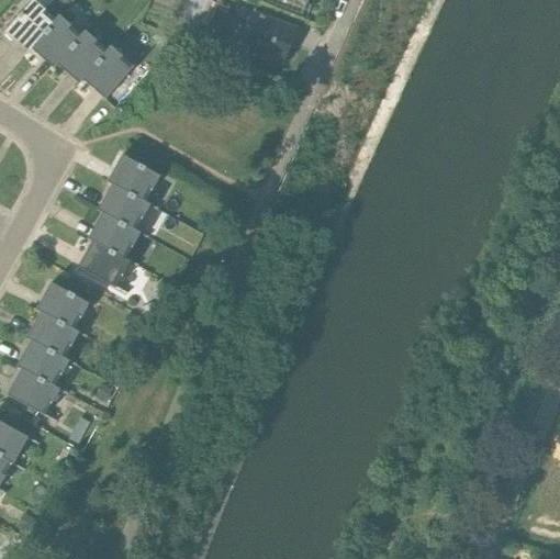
[(46,9),(36,0),(34,0),(7,31),(7,32),(9,31),(15,37),(17,35),(31,47),(29,51),(30,52),(53,22),(43,13),(46,9)]
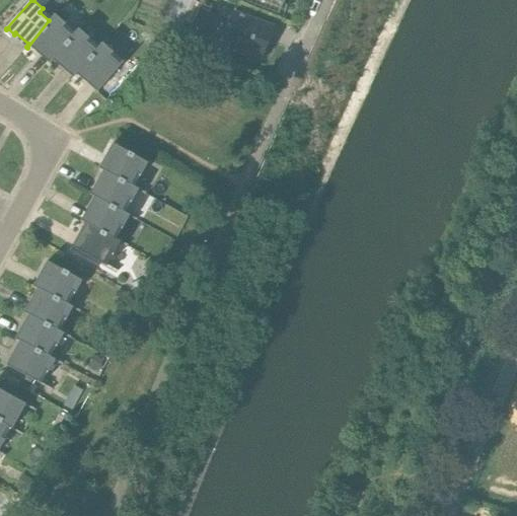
[(175,0),(161,32),(175,40),(185,21),(193,24),(200,7),(210,10),(213,4),(203,0),(175,0)]
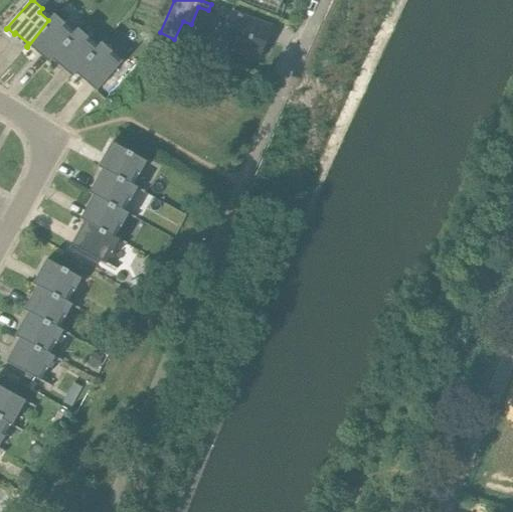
[(273,25),(234,10),(221,44),(260,58),(273,25)]
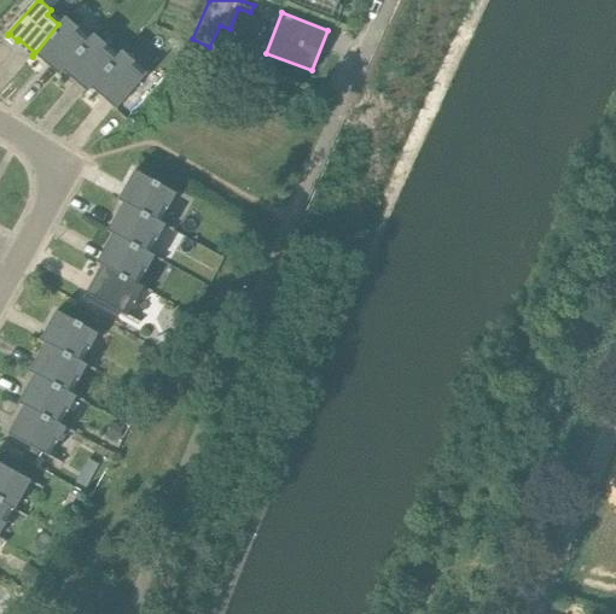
[(36,52),(60,74),(87,41),(76,31),(79,27),(67,16),(36,52)]
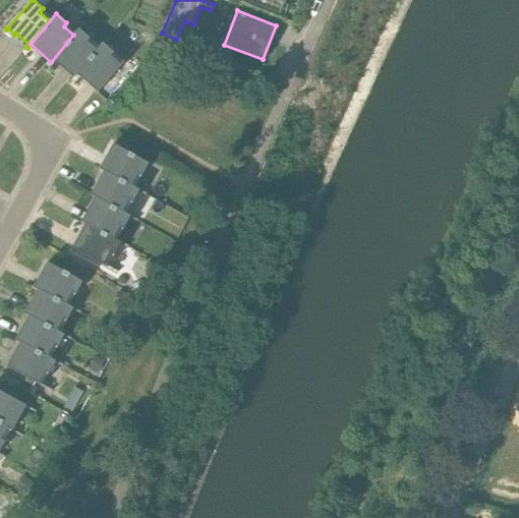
[(88,41),(91,37),(79,27),(54,58),(74,76),(98,50),(88,41)]
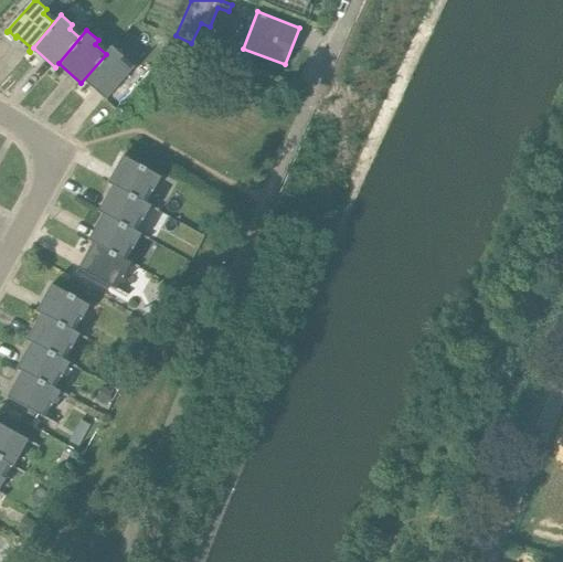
[(124,56),(114,46),(85,78),(93,84),(94,83),(109,95),(131,70),(120,60),(124,56)]
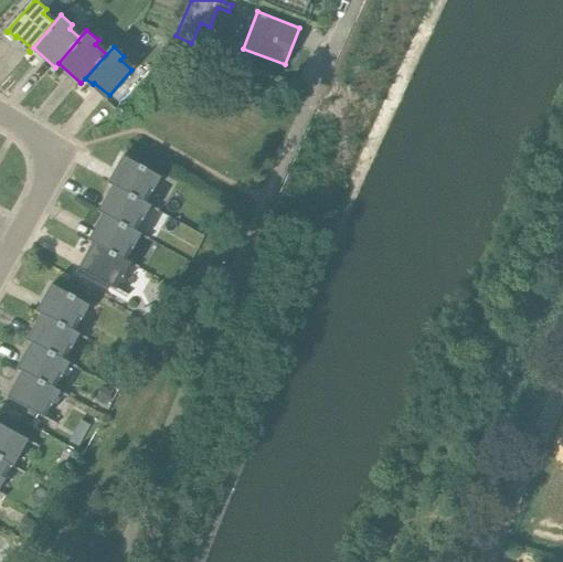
[(161,176),(125,155),(119,165),(121,166),(112,182),(114,183),(147,202),(161,176)]
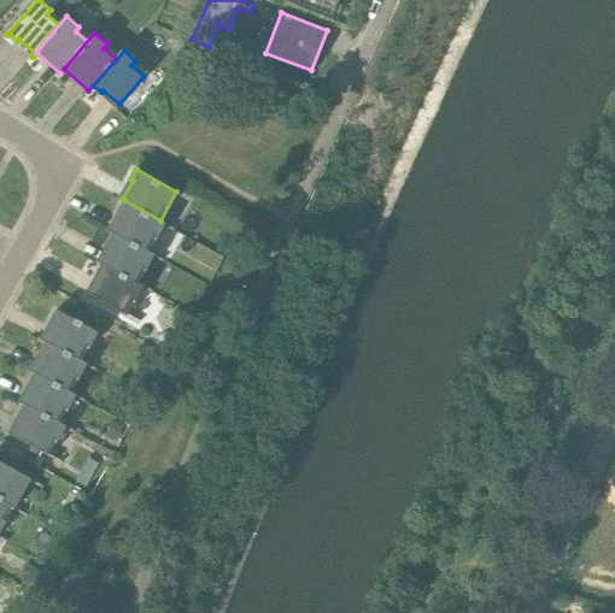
[(160,220),(124,200),(109,229),(113,231),(150,252),(165,223),(160,220)]
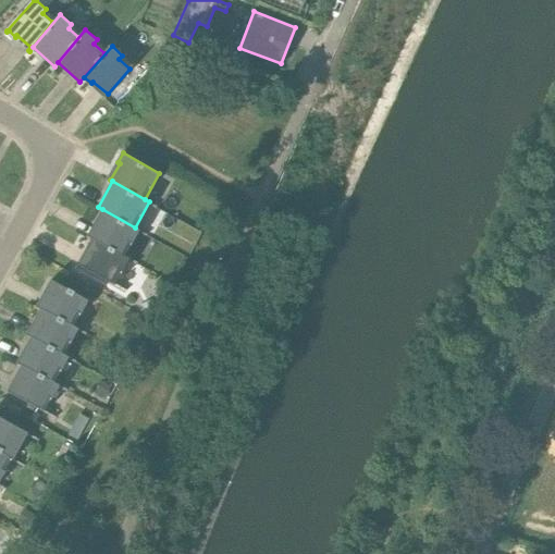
[(125,255),(139,230),(135,228),(102,209),(88,234),(93,237),(125,255)]
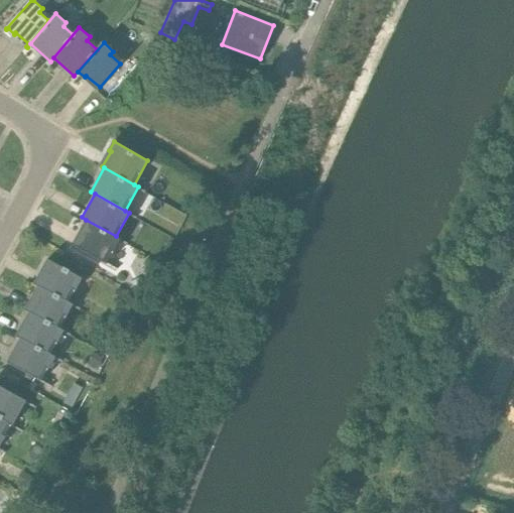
[(116,236),(86,220),(73,244),(107,263),(120,239),(116,236)]
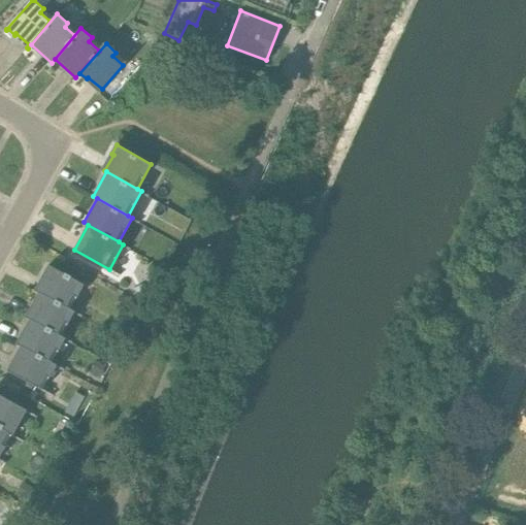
[(85,284),(48,264),(35,289),(71,308),(85,284)]
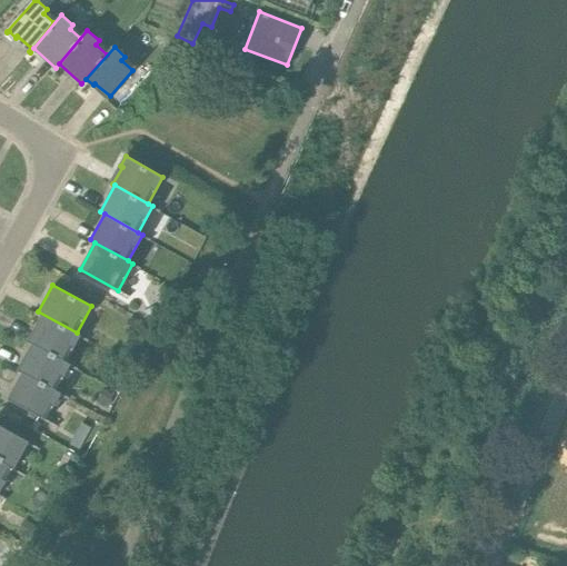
[(42,314),(28,339),(66,360),(80,335),(42,314)]
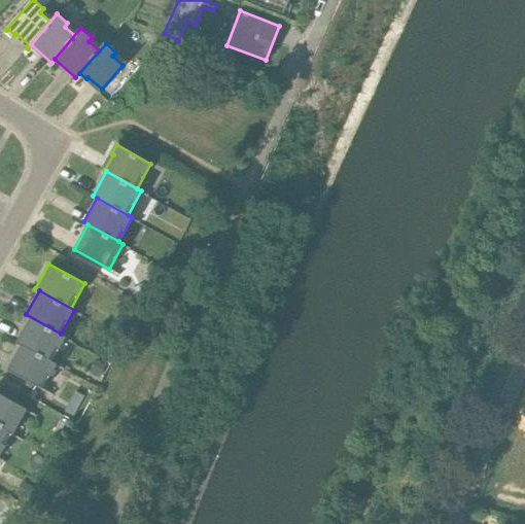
[(65,337),(30,317),(16,341),(53,360),(65,337)]
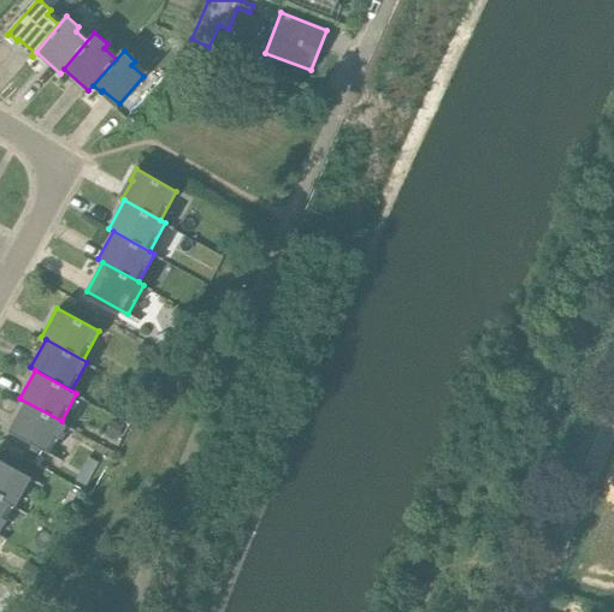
[(49,453),(66,425),(25,402),(9,431),(49,453)]
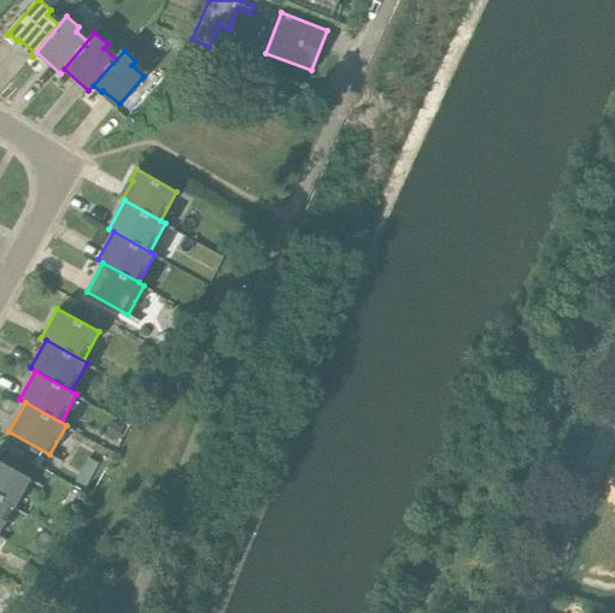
[(76,479),(86,485),(99,461),(89,455),(76,479)]
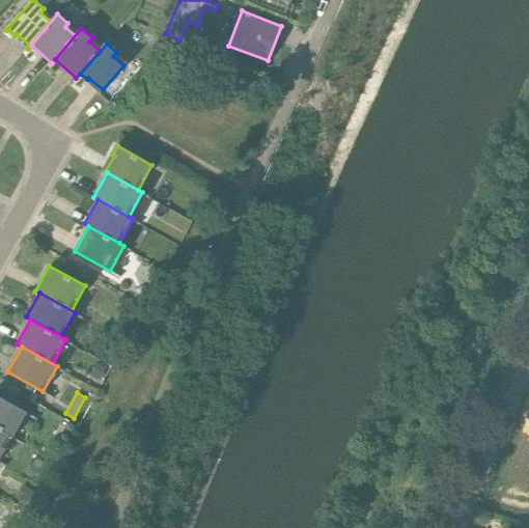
[(27,411),(0,395),(0,427),(12,436),(27,411)]
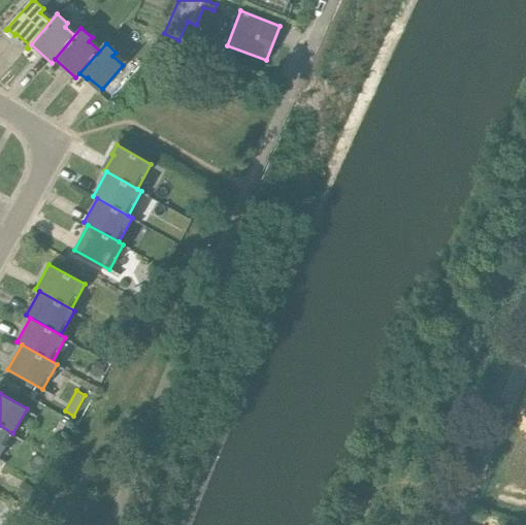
[(0,425),(0,454),(12,433),(0,425)]
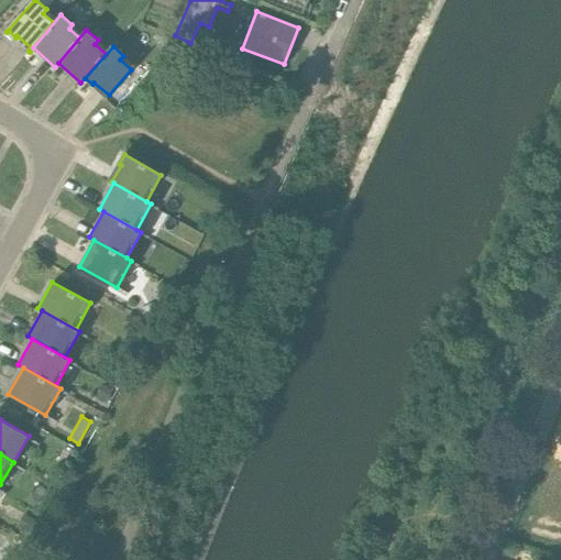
[(36,518),(25,512),(19,525),(30,531),(36,518)]
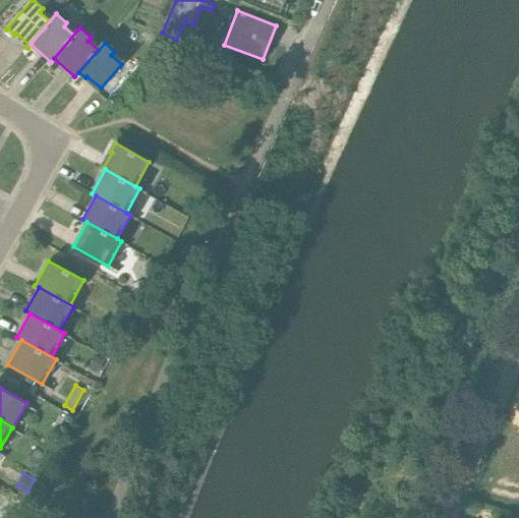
All buildings are outlined.
